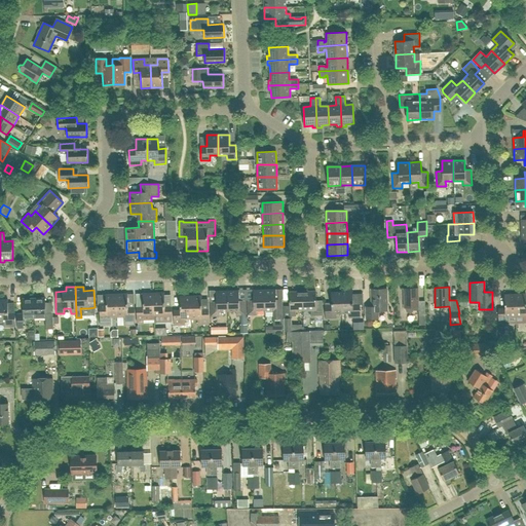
[(404,308),(418,307),(418,315),(425,314),(424,301),(418,301),(418,288),(403,288),(404,308)]
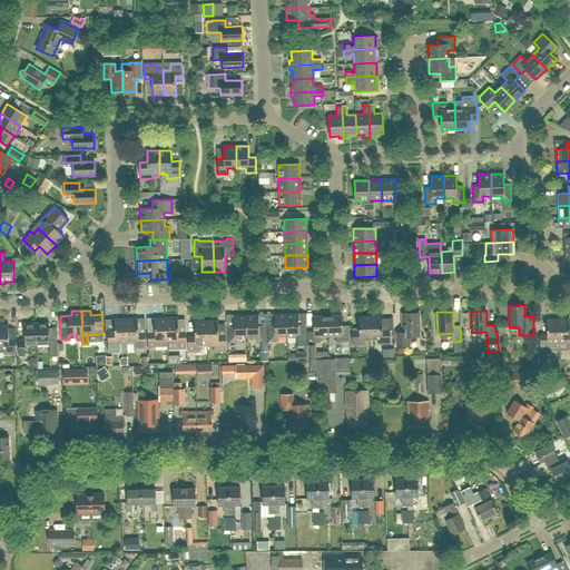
[(286,314),(287,336),(296,335),(296,341),(306,341),(306,324),(300,324),(298,313),(286,314)]
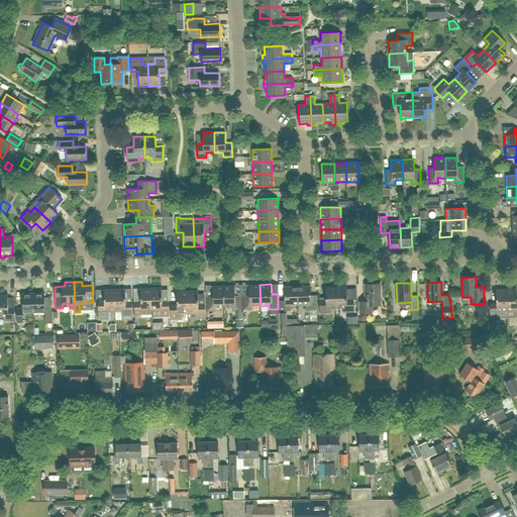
[(381,305),(380,284),(365,284),(366,301),(359,302),(359,313),(372,313),(372,305),(381,305)]
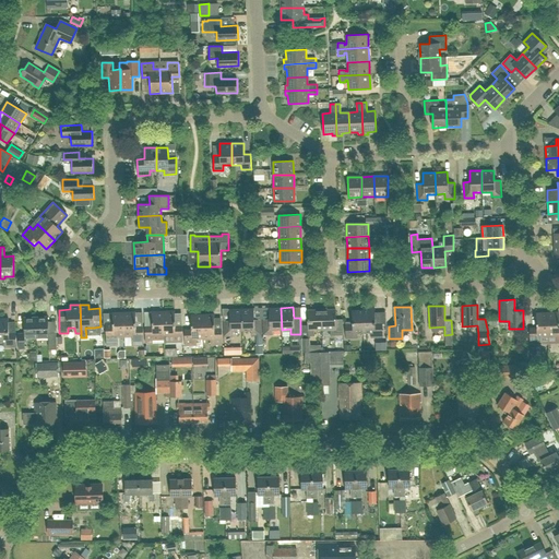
[(241,309),(242,331),(251,331),(251,335),(261,335),(261,319),(254,319),(253,308),(241,309)]
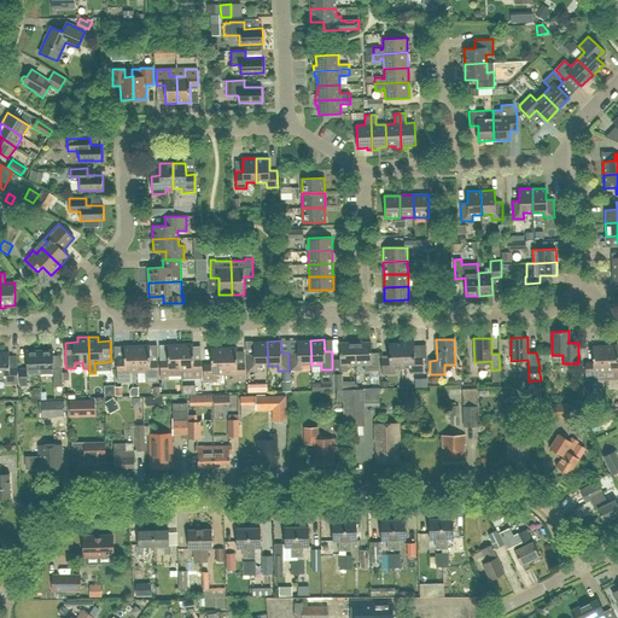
[(312,365),(310,340),(297,340),(297,353),(290,353),(291,371),(302,371),(302,365),(312,365)]
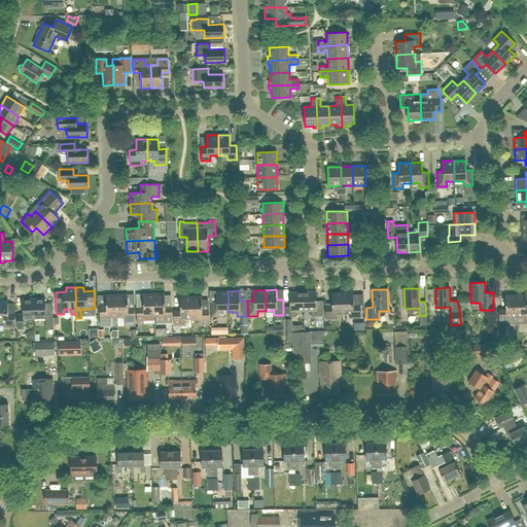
[(343,314),(343,290),(342,290),(342,292),(331,292),(331,306),(325,306),(325,319),(337,319),(337,314),(343,314)]
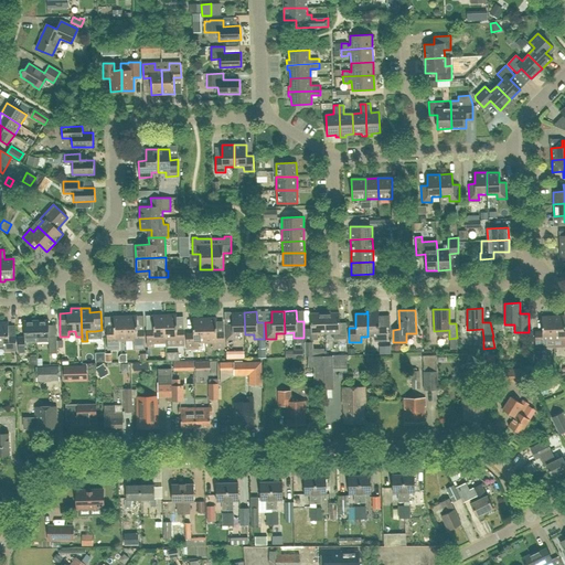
[(368,311),(368,337),(374,337),(374,341),(386,341),(386,327),(379,327),(379,311),(368,311)]
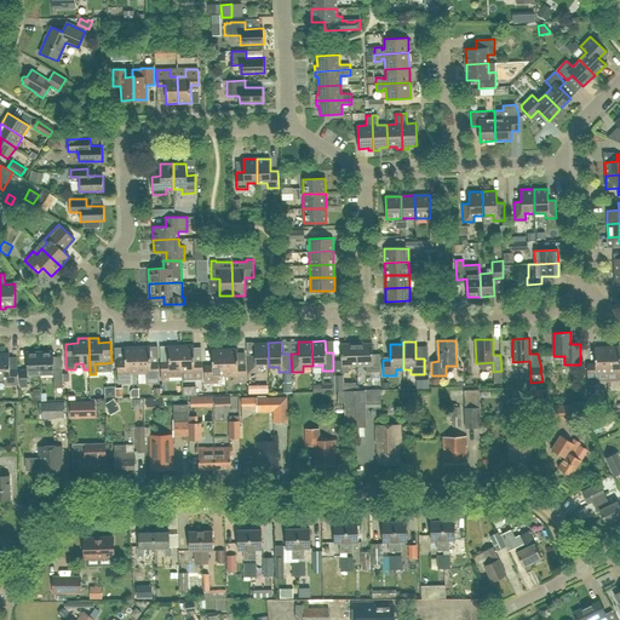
[(269,367),(268,343),(254,343),(254,355),(247,355),(248,373),(259,373),(259,367),(269,367)]
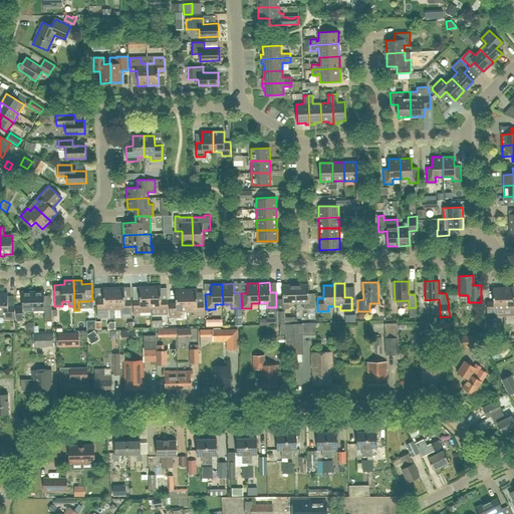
[(295,285),(296,302),(303,302),(303,308),(315,308),(315,293),(308,293),(308,284),(295,285)]
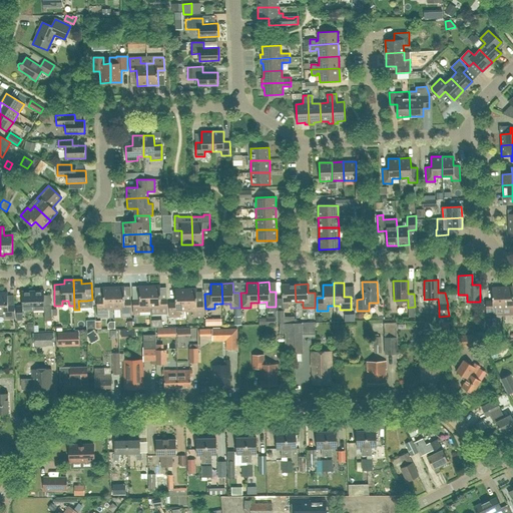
[(296,302),(295,285),(282,285),(283,309),(289,309),(289,303),(296,302)]
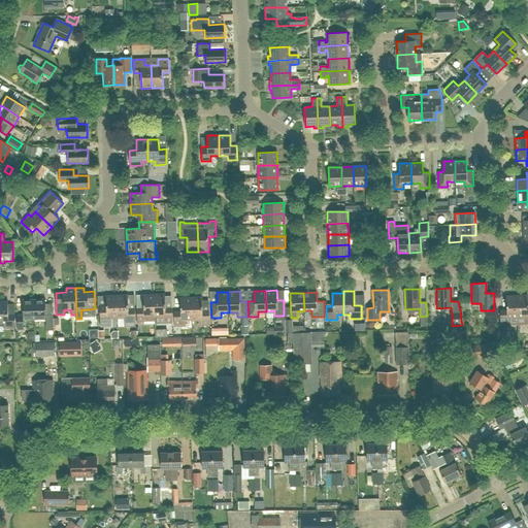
[(137,308),(137,324),(155,323),(154,294),(143,294),(143,308),(137,308)]
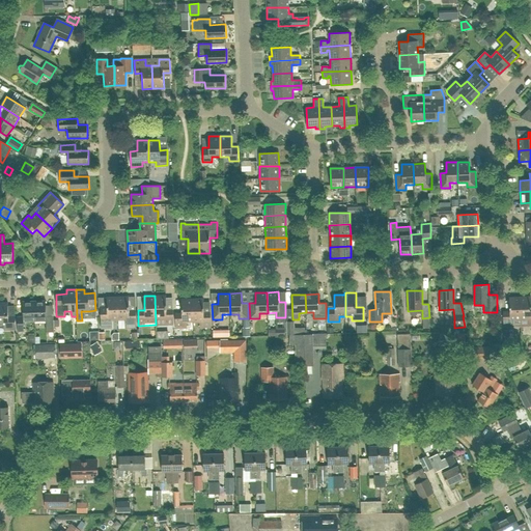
[(166,309),(166,296),(155,296),(156,325),(173,325),(173,309),(166,309)]
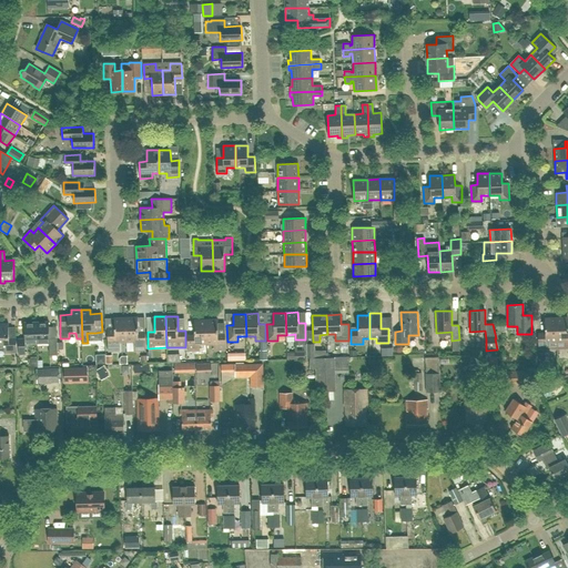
[(114,333),(108,333),(108,352),(120,352),(120,343),(127,343),(125,317),(114,317),(114,333)]
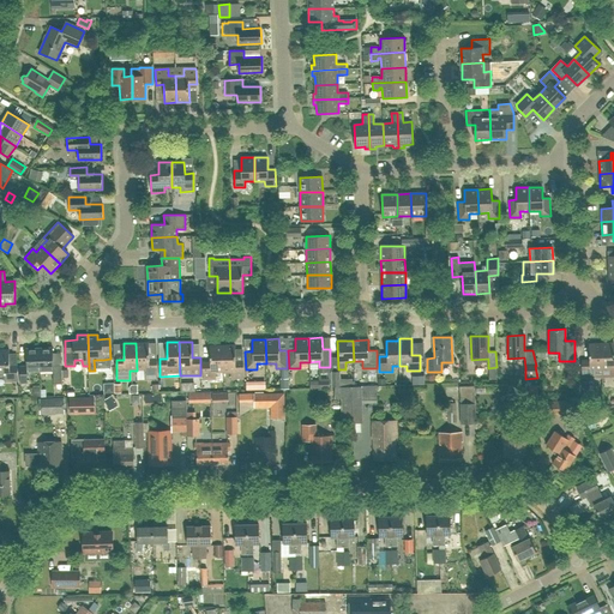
[(149,343),(136,343),(137,371),(144,369),(145,380),(157,379),(157,359),(149,359),(149,343)]
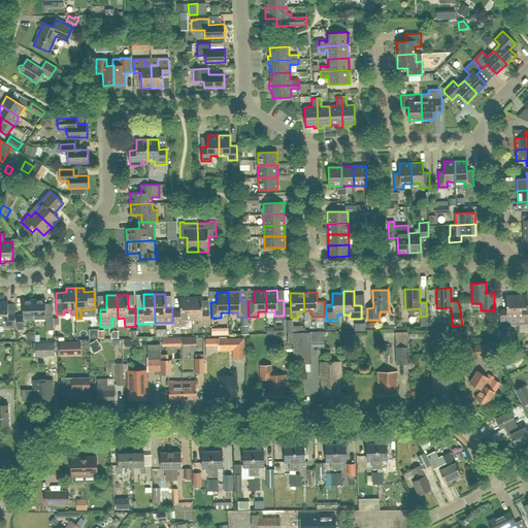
[(518,319),(517,295),(506,296),(506,309),(499,309),(500,325),(512,325),(512,319),(518,319)]
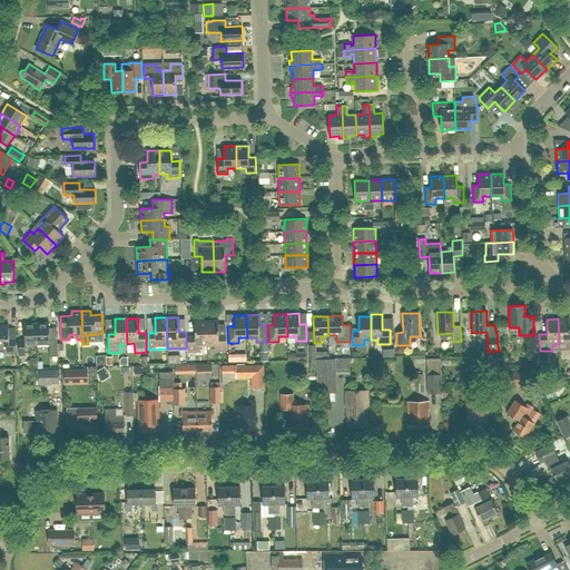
[(558,318),(559,344),(566,343),(566,350),(569,349),(569,332),(569,318),(558,318)]
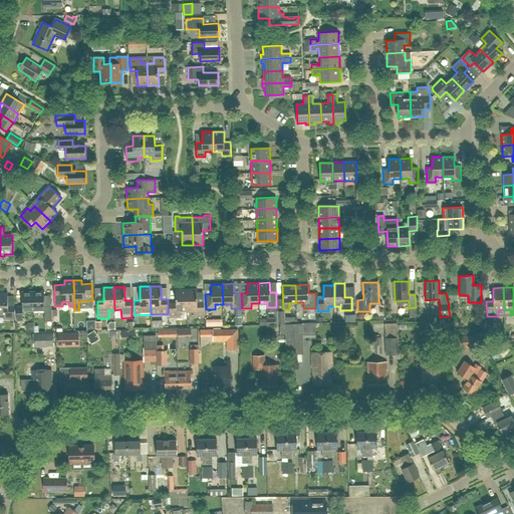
[(187,311),(186,289),(176,289),(176,303),(169,303),(170,318),(181,317),(181,312),(187,311)]
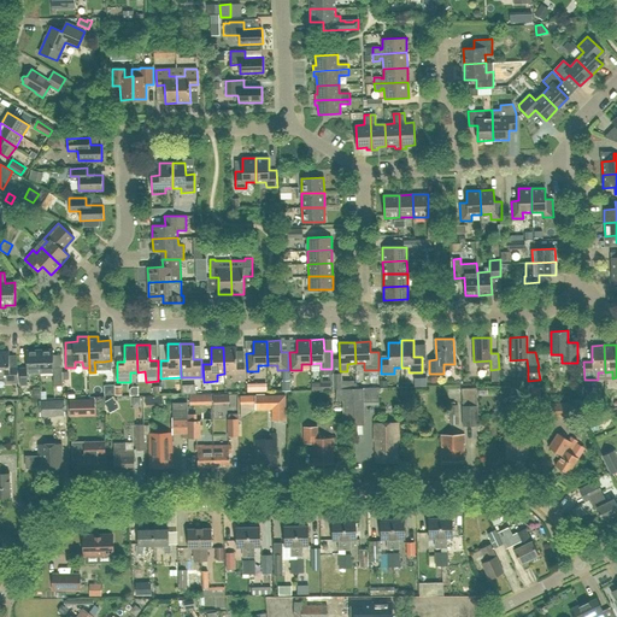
[(223,347),(224,374),(231,374),(231,381),(245,381),(245,363),(236,363),(236,347),(223,347)]
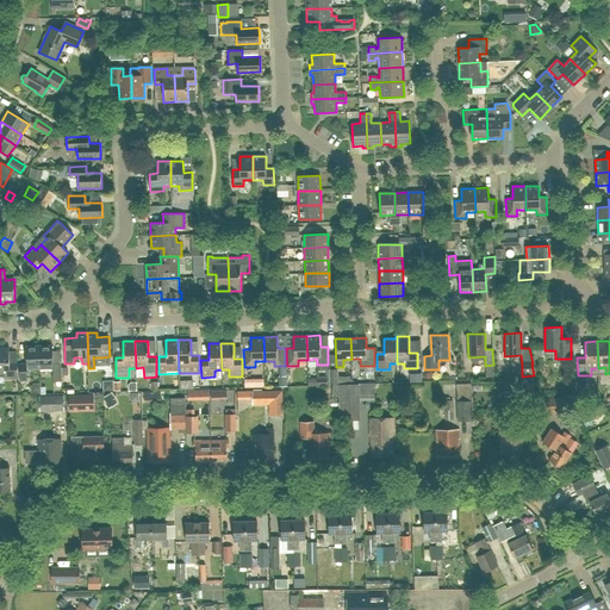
[(39,368),(39,346),(26,347),(26,363),(19,363),(20,380),(27,380),(27,369),(39,368)]
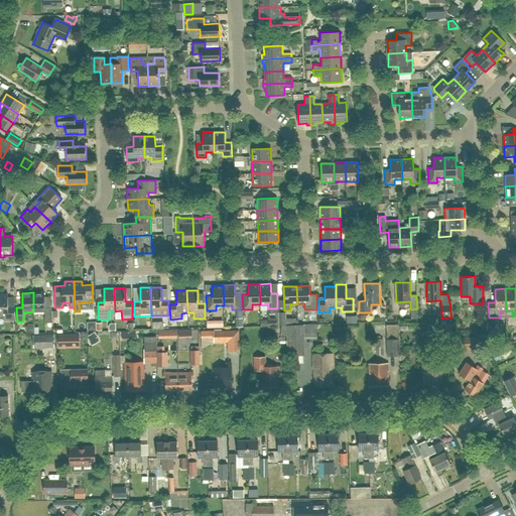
[(33,292),(33,311),(44,311),(45,323),(52,323),(51,306),(44,306),(44,292),(33,292)]
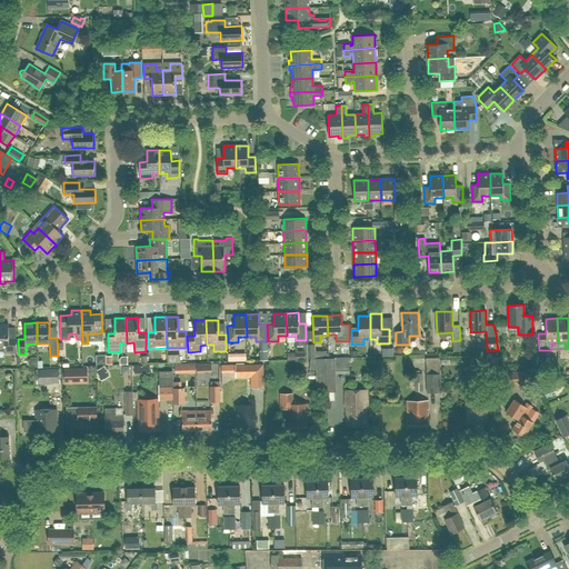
[(0,323),(0,349),(5,349),(5,353),(17,353),(16,339),(9,339),(8,323),(0,323)]
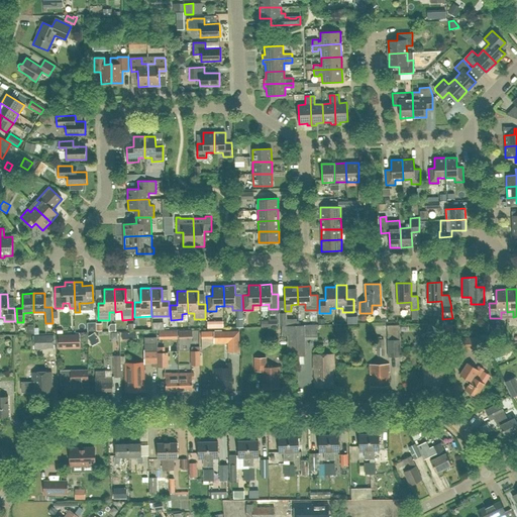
[(88,323),(88,331),(96,331),(96,323),(88,323)]
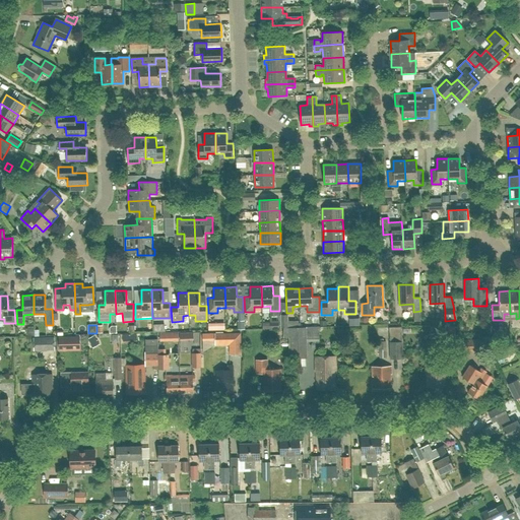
[(306,327),(300,327),(284,328),(284,337),(289,337),(290,359),(307,358),(306,327)]
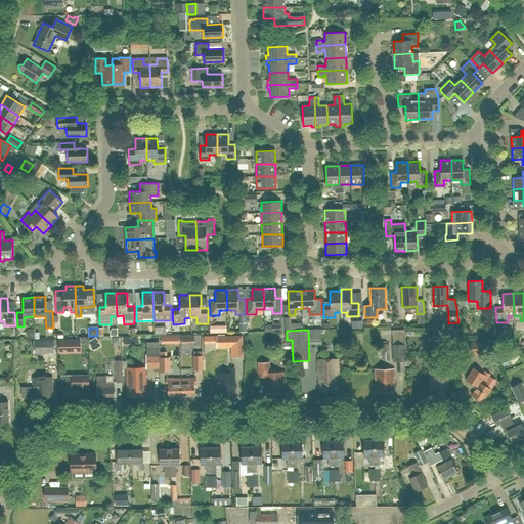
[(459,330),(447,330),(447,350),(460,350),(459,330)]
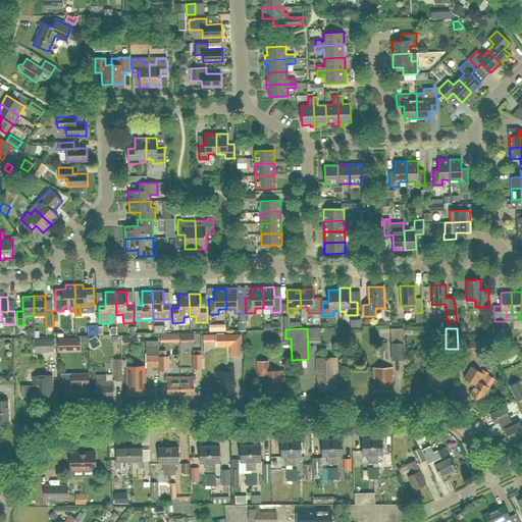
[(169,333),(170,343),(179,342),(178,333),(169,333)]
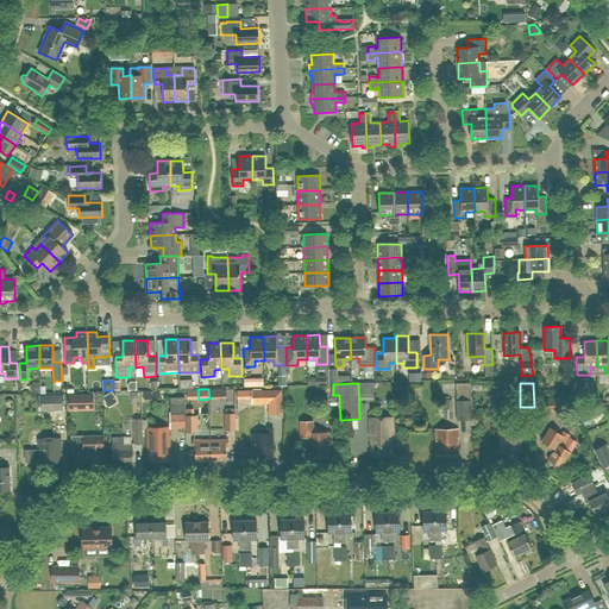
[(456,390),(456,401),(457,420),(471,420),(471,400),(470,400),(470,389),(456,390)]
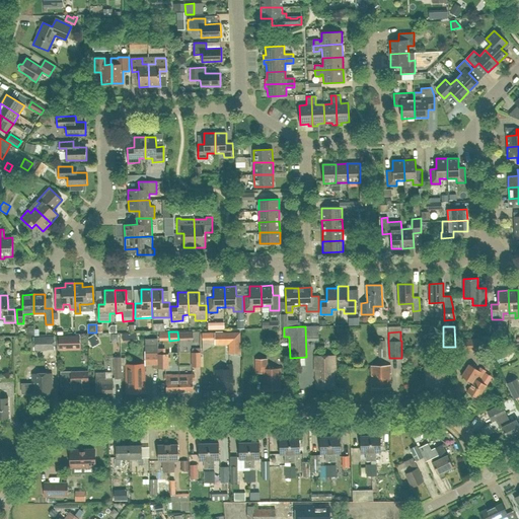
[(215,332),(215,345),(228,345),(228,354),(240,354),(240,332),(215,332)]
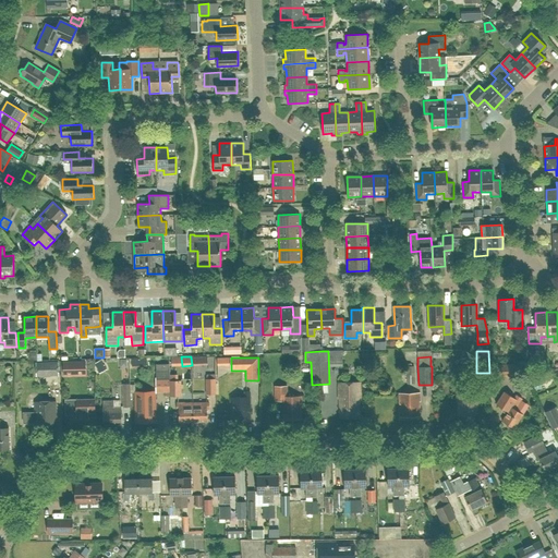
[(97,368),(104,365),(100,360),(94,363),(97,368)]
